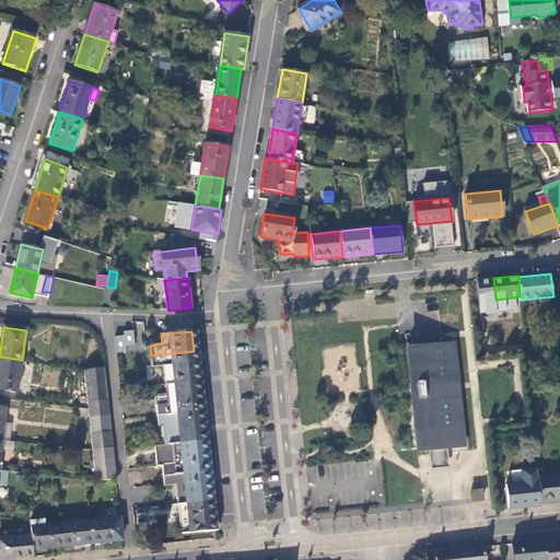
[(135,333),(116,333),(116,352),(126,351),(126,346),(135,345),(135,333)]
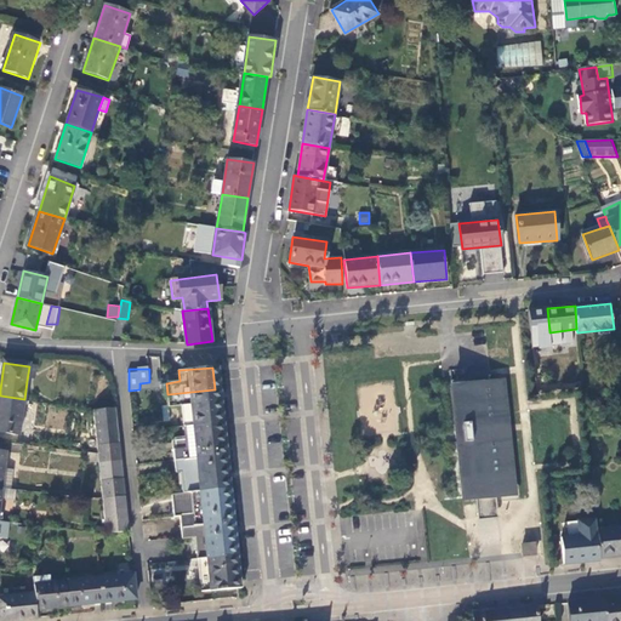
[(465,499),(477,496),(482,496),(483,505),(488,505),(493,503),(493,495),(497,495),(516,493),(503,382),(453,388),(465,499)]
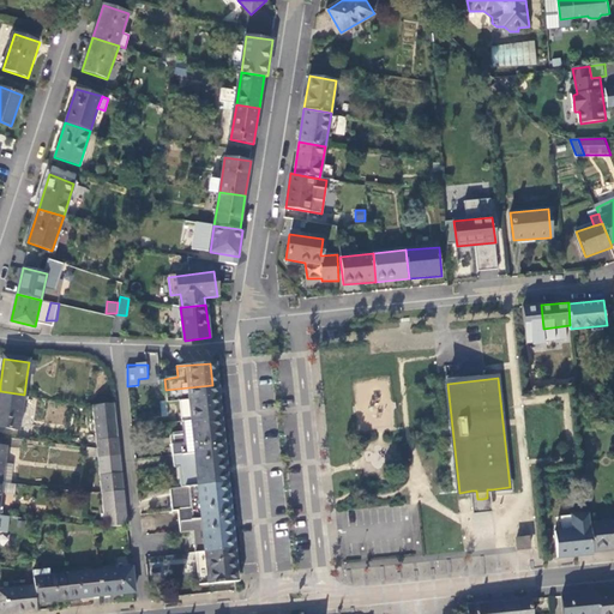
[(216,417),(212,385),(166,390),(167,401),(180,399),(182,421),(216,417)]
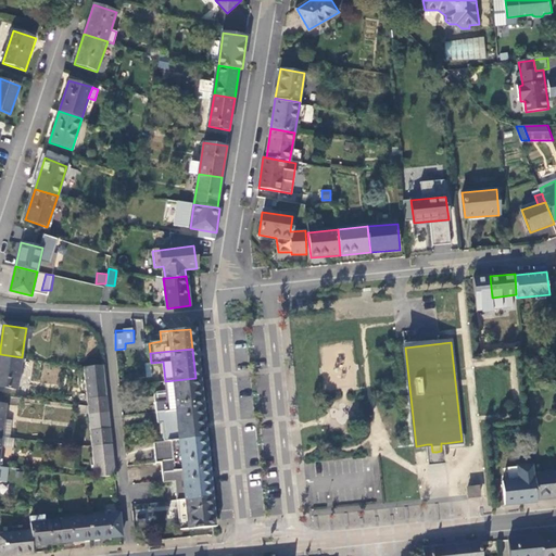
[(0,387),(17,390),(22,357),(0,354),(0,387)]
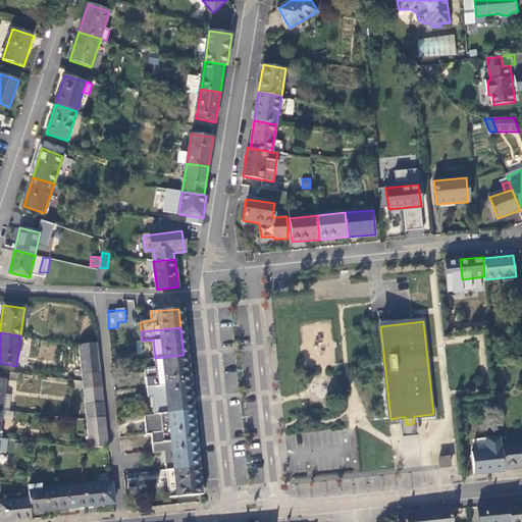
[(99,358),(97,344),(80,345),(81,360),(99,358)]
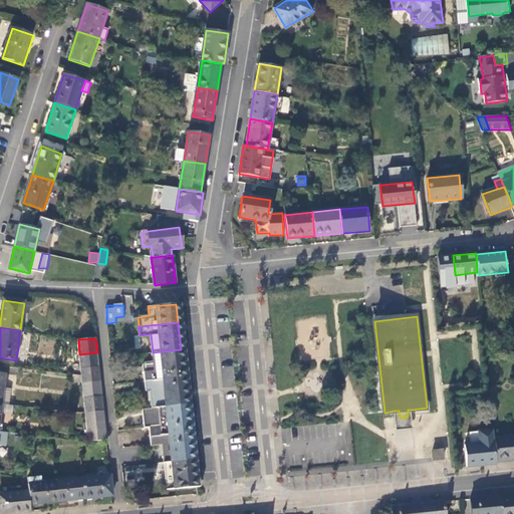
[(184,377),(181,349),(153,352),(155,370),(144,371),(145,381),(184,377)]
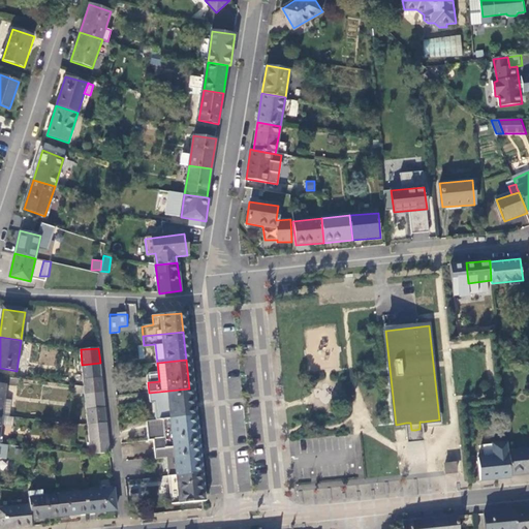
[(101,378),(100,363),(82,365),(83,379),(101,378)]
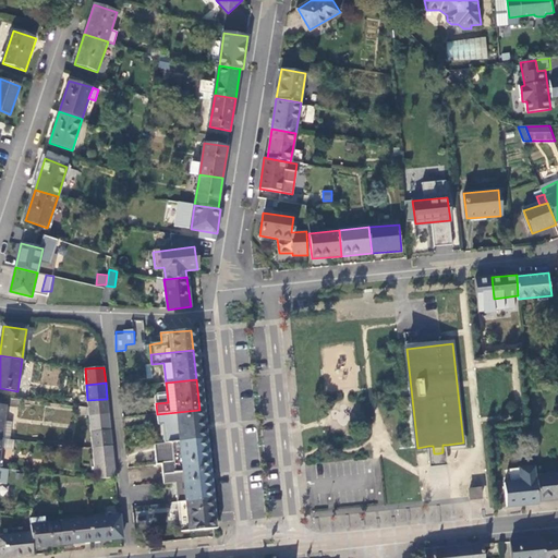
[(109,415),(107,399),(87,400),(88,408),(89,416),(109,415)]
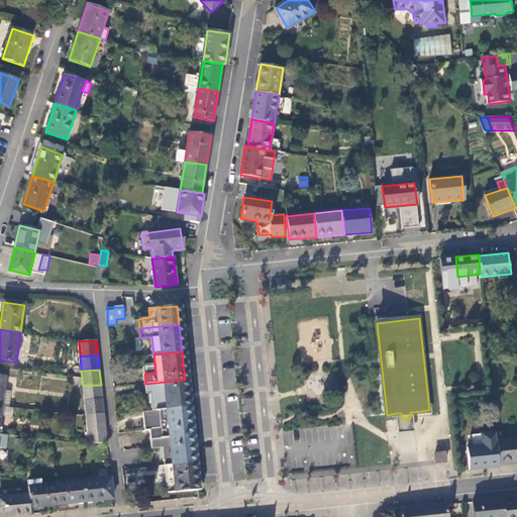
[(187,407),(185,380),(145,384),(146,394),(151,394),(153,410),(160,409),(187,407)]
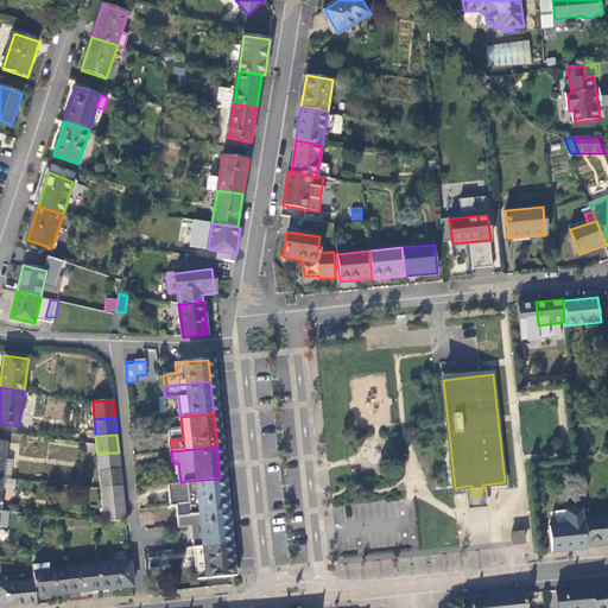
[(120,469),(119,453),(97,454),(99,470),(120,469)]
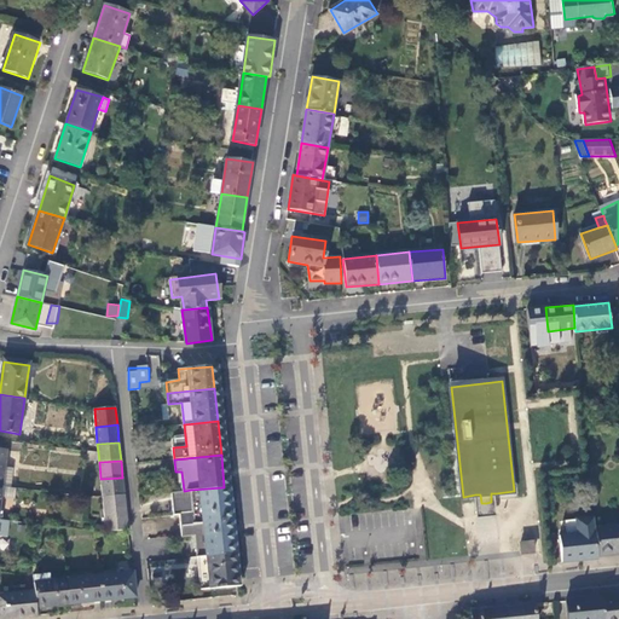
[(125,495),(122,478),(100,479),(103,496),(125,495)]
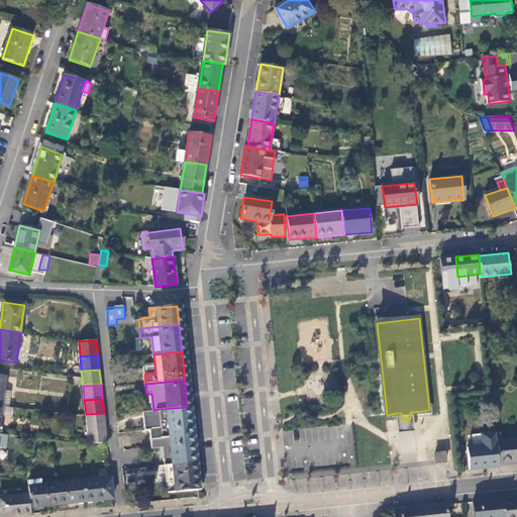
[(190,435),(187,407),(160,409),(162,427),(149,428),(150,438),(190,435)]
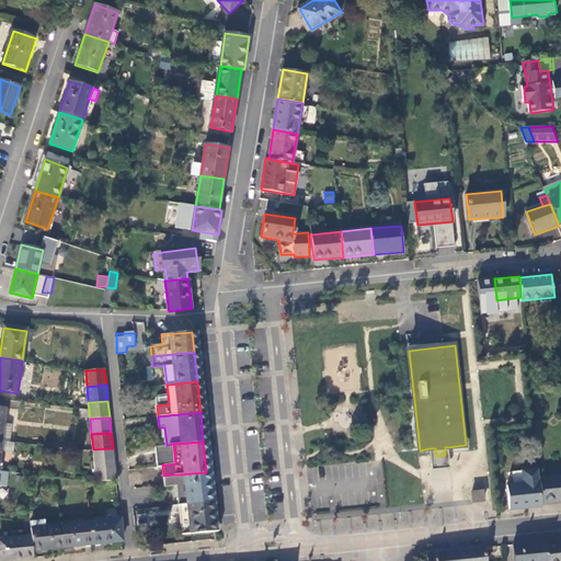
[(173,444),(167,445),(160,446),(162,465),(175,464),(173,444)]
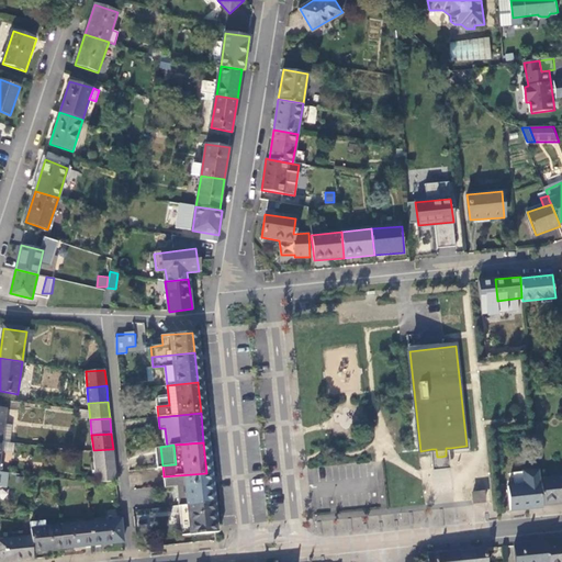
[(436,449),(431,449),(434,465),(451,464),(450,448),(446,448),(446,456),(441,457),(437,457),(436,449)]
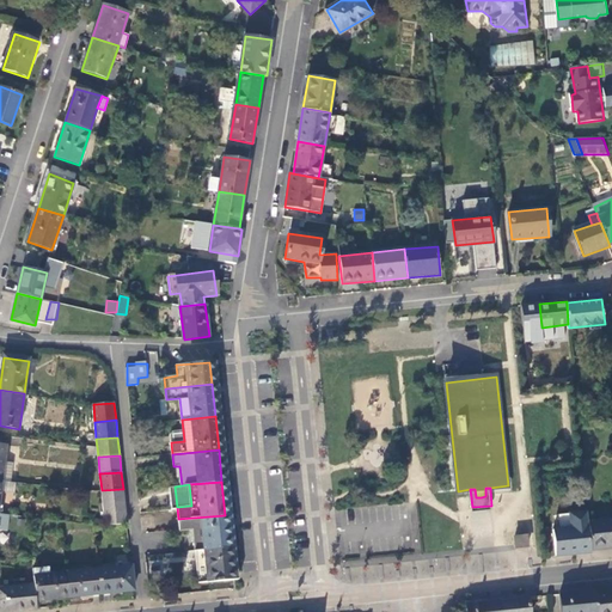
[(126,507),(123,489),(102,490),(102,494),(103,508),(126,507)]
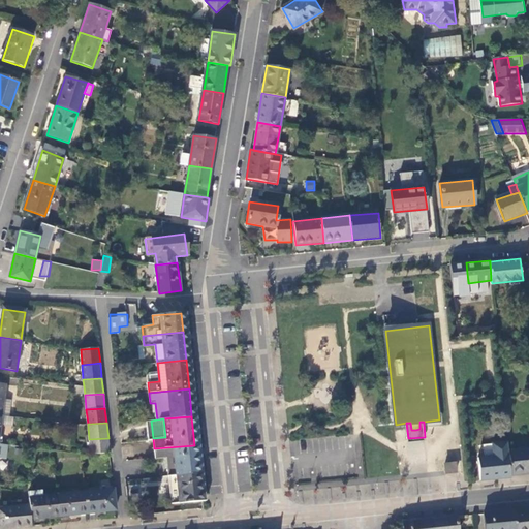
[(110,453),(109,438),(89,439),(90,449),(91,455),(110,453)]
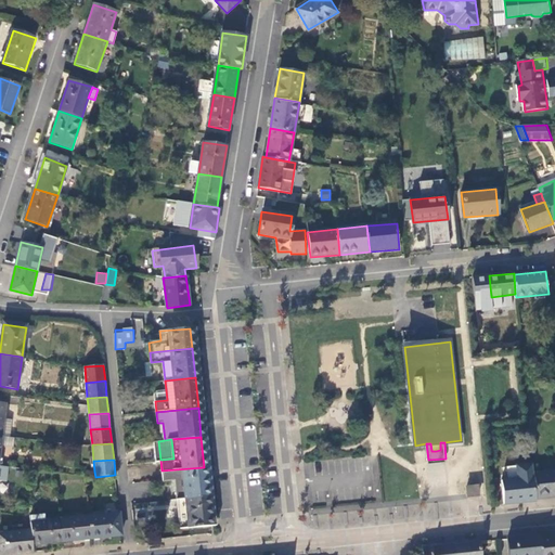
[(207,497),(204,467),(162,470),(162,481),(168,480),(175,480),(177,500),(207,497)]
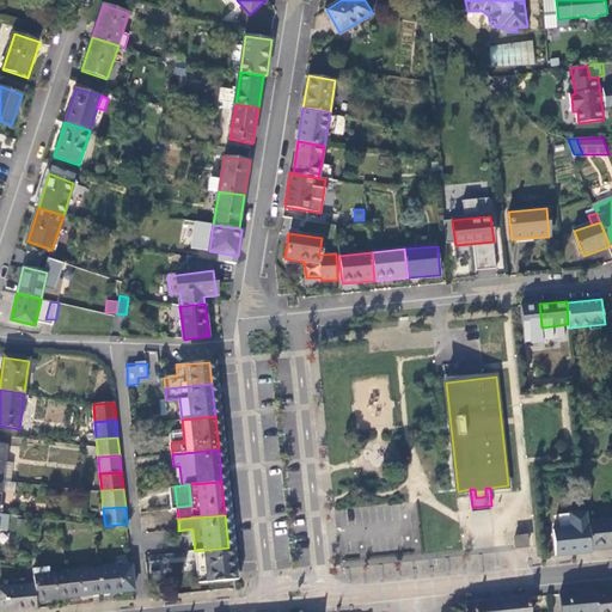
[(611,520),(588,522),(589,526),(592,549),(611,546),(611,520)]
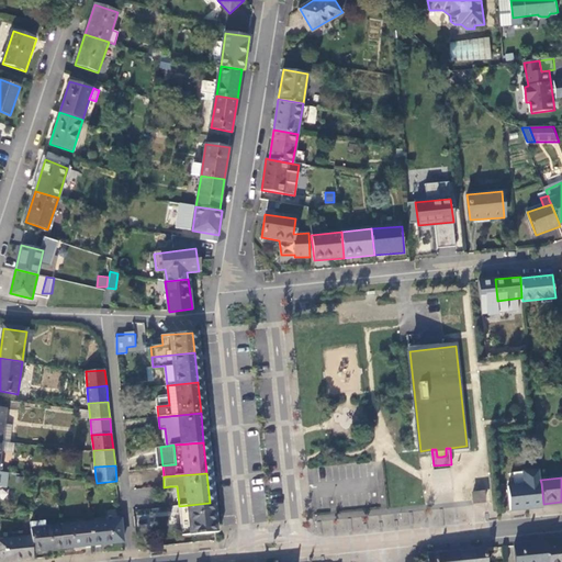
[(508,486),(510,510),(543,507),(543,504),(541,483),(508,486)]
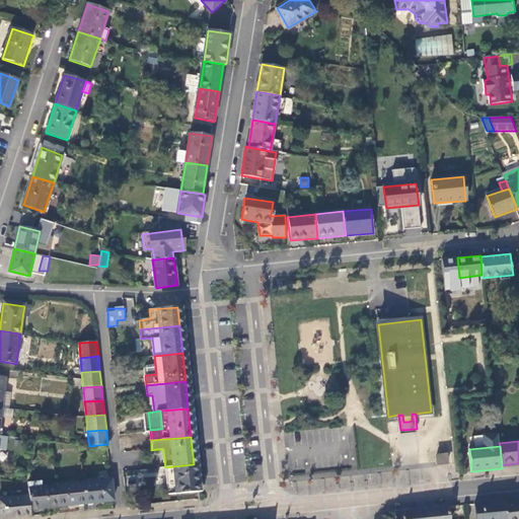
[(163,449),(157,449),(159,468),(165,467),(163,449)]
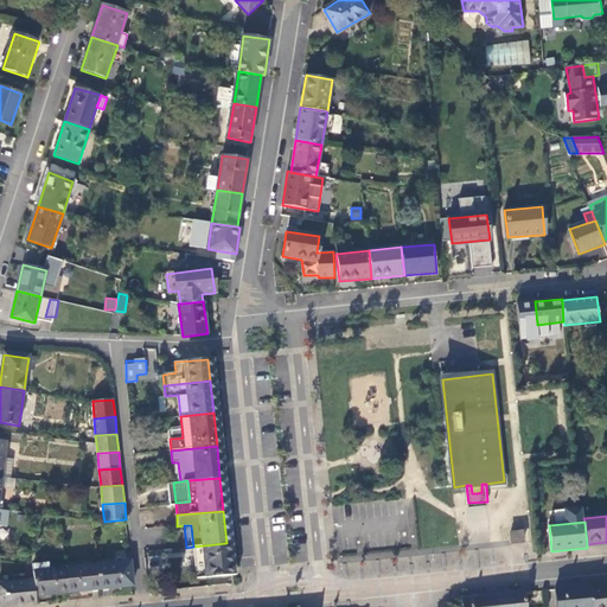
[(524,542),(523,532),(511,534),(512,543),(524,542)]
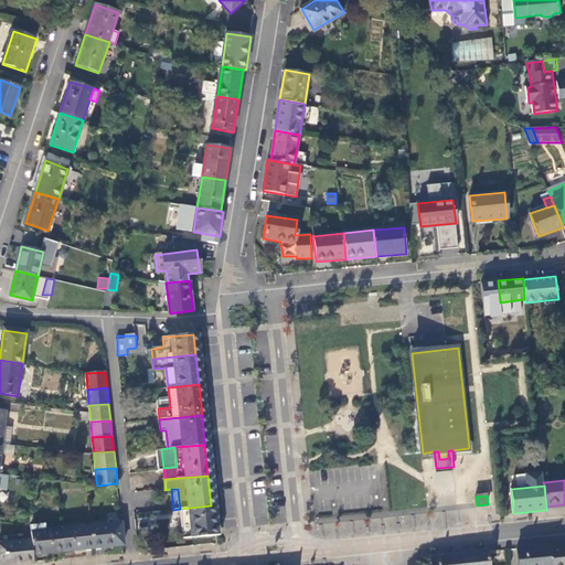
[(214,537),(211,505),(180,509),(183,539),(214,537)]
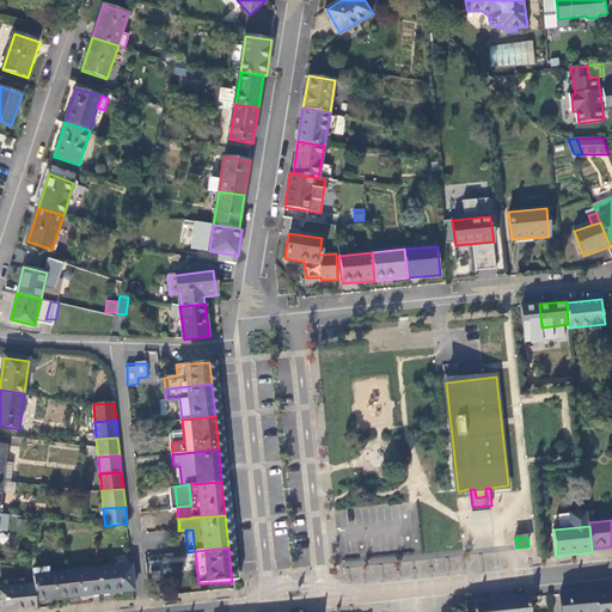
[(182,576),(183,556),(148,554),(147,575),(182,576)]
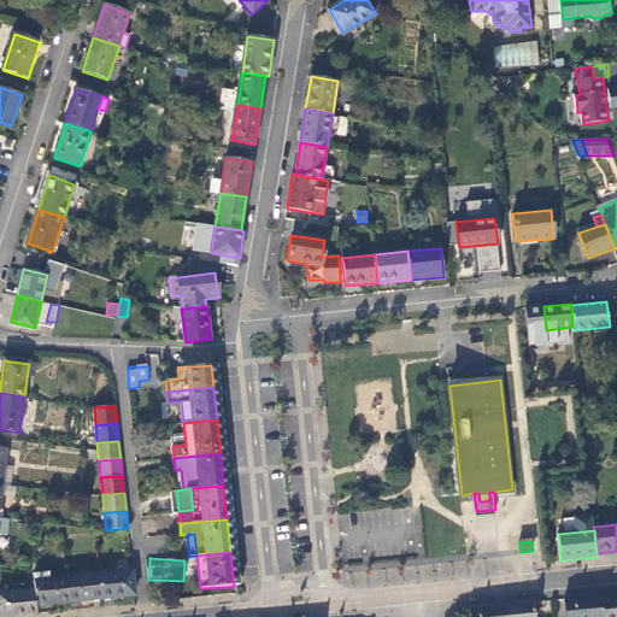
[(399,558),(344,566),(347,585),(369,581),(370,586),(388,583),(386,569),(400,566),(399,558)]
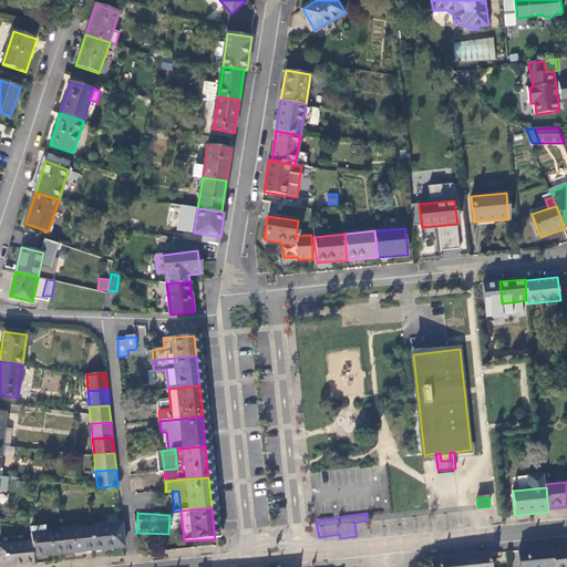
[(124,546),(122,525),(91,528),(93,549),(124,546)]
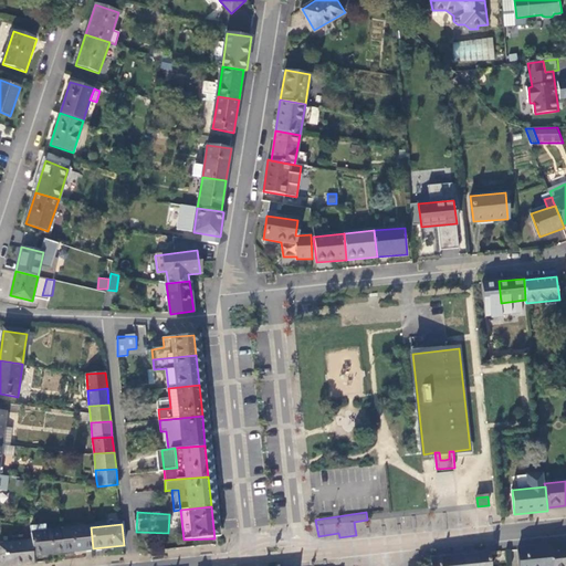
[(93,548),(91,527),(61,531),(63,552),(93,548)]
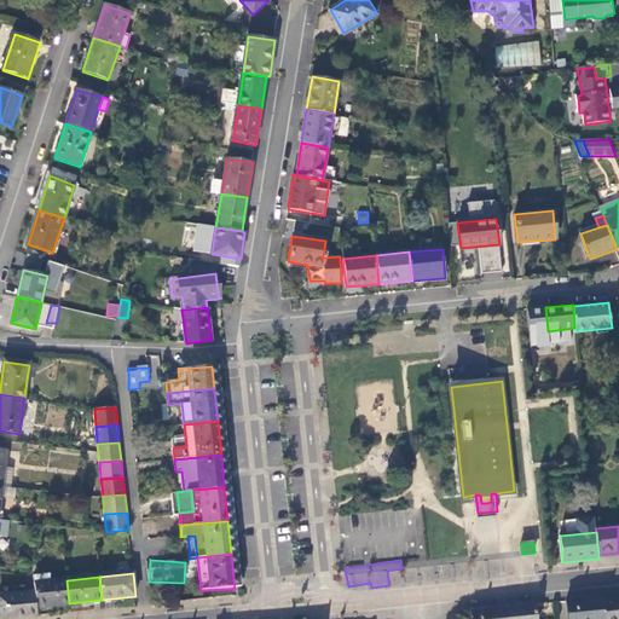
[(69,603),(67,580),(34,584),(35,593),(36,607),(69,603)]
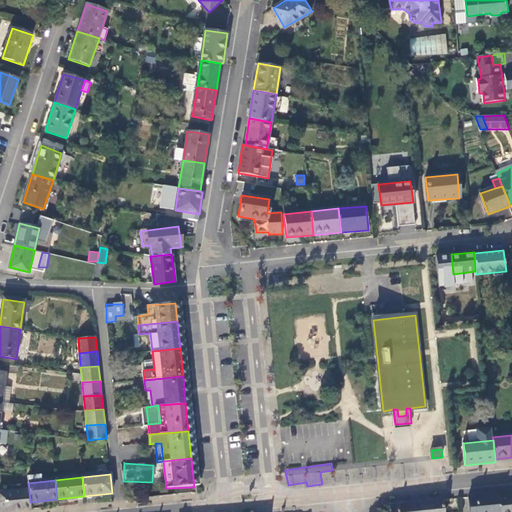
[(30,502),(29,490),(0,492),(0,511),(10,511),(31,510),(30,502)]
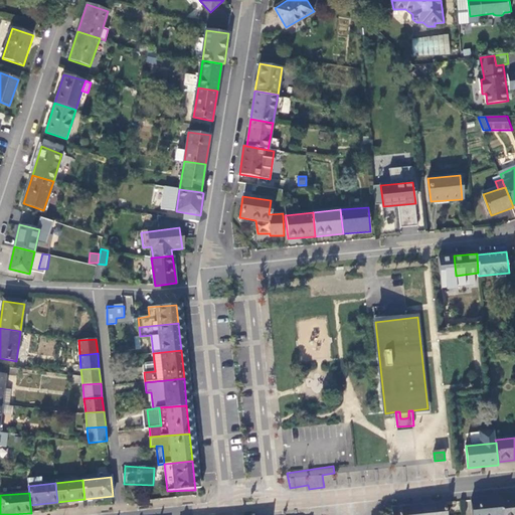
[(501,498),(472,501),(473,514),(503,514),(502,500),(501,498)]
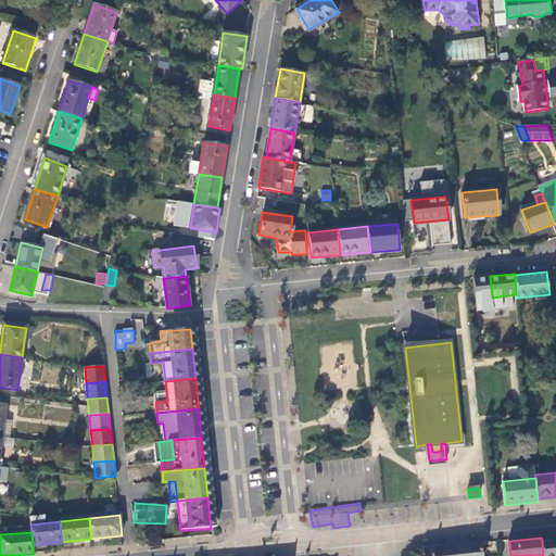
[(555,555),(555,538),(542,540),(543,555),(555,555)]
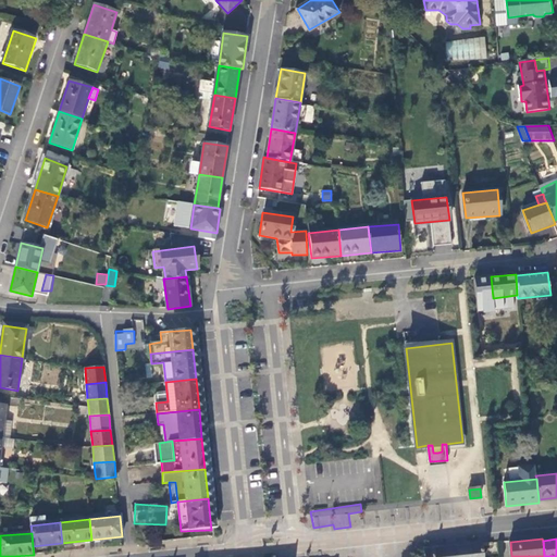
[(456,547),(456,556),(482,556),(481,545),(456,547)]
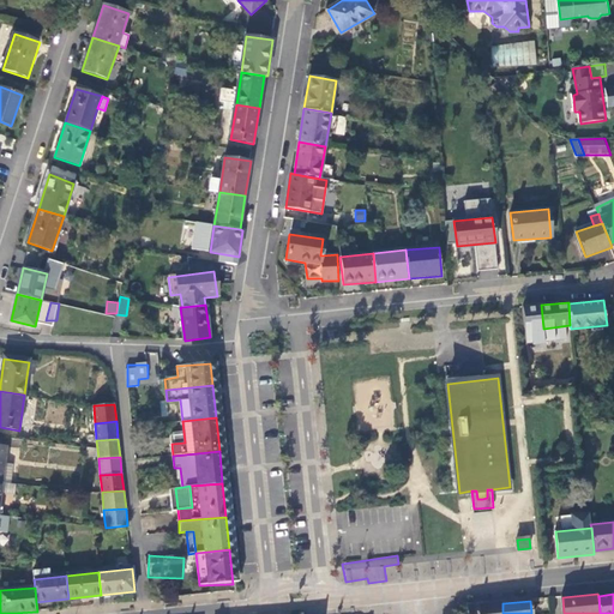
[(503,613),(503,603),(468,607),(468,613),(503,613)]
